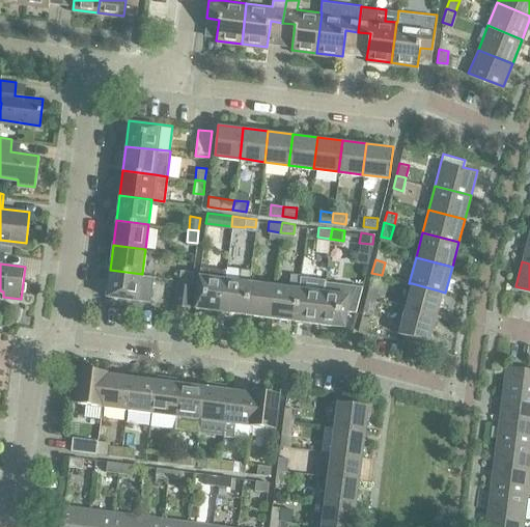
[(195,306),(221,309),(226,269),(200,266),(195,306)]
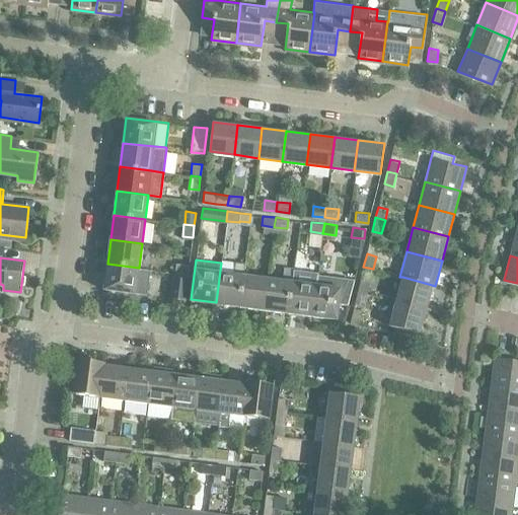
[(221,263),(216,302),(239,305),(243,274),(245,262),(235,261),(233,273),(220,271),(221,263)]
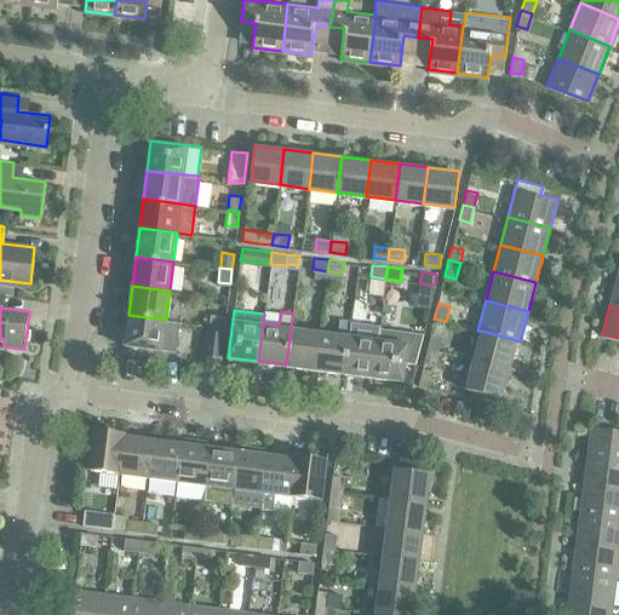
[(210,325),(224,327),(227,315),(211,314),(210,325)]
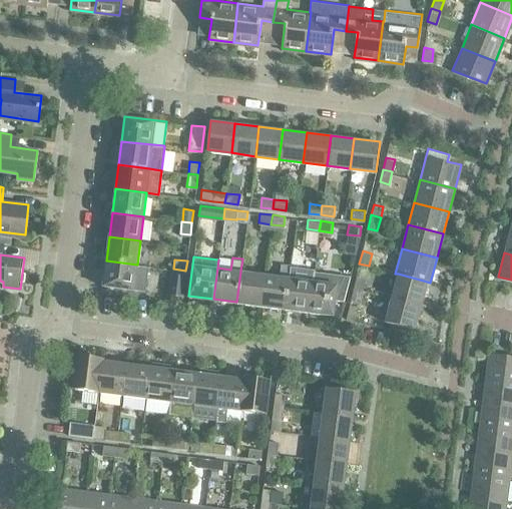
[(147,266),(137,265),(106,261),(103,285),(144,290),(147,266)]
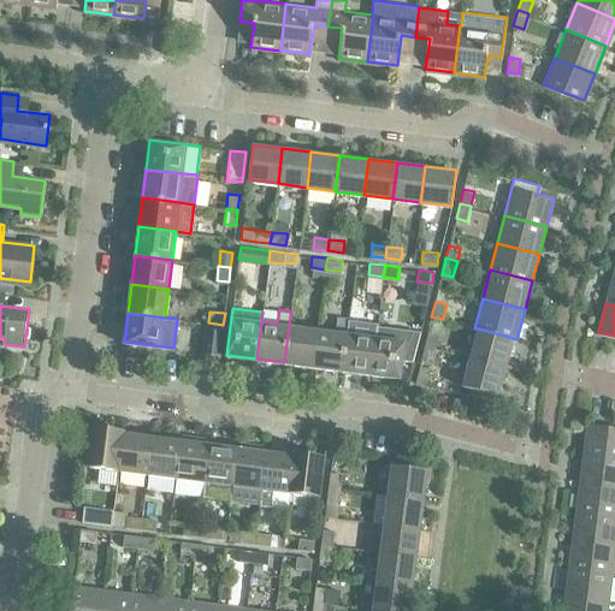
[(342,369),(347,332),(346,332),(348,318),(348,316),(337,315),(335,331),(318,328),(313,366),(342,369)]
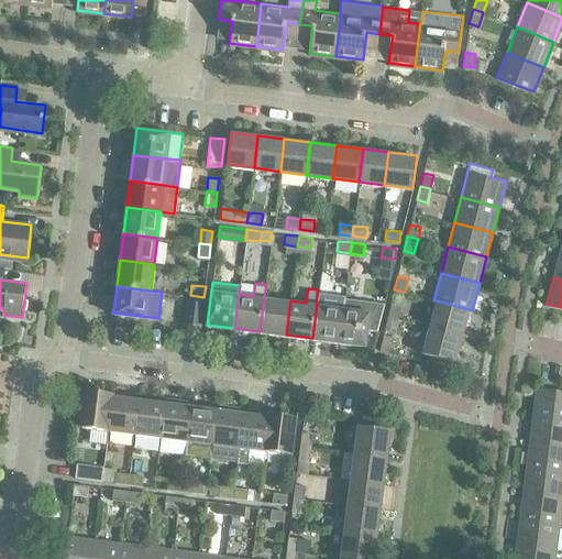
[(317,304),(312,338),(339,341),(344,297),(344,295),(318,291),(316,304),(317,304)]
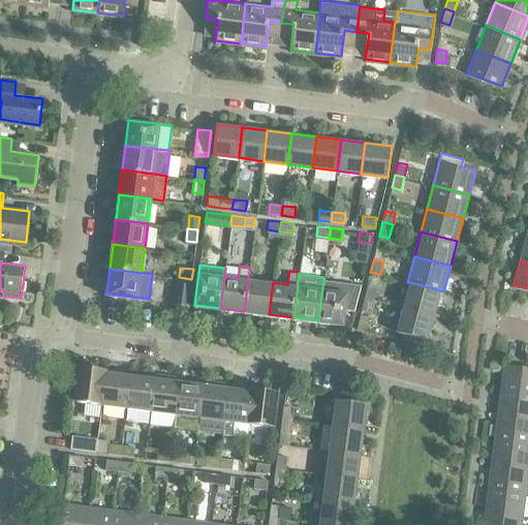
[(188,304),(191,279),(179,277),(175,303),(188,304)]
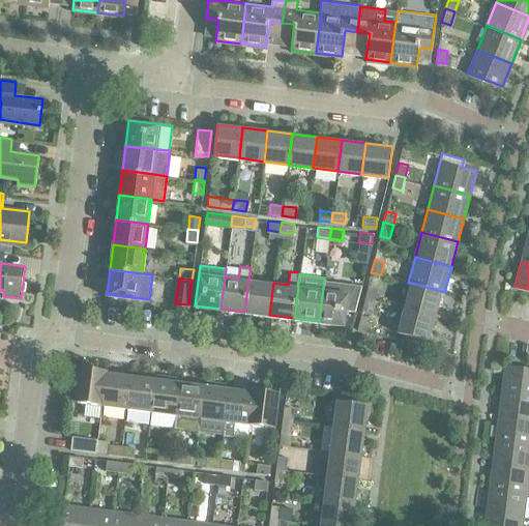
[(244,312),(269,315),(273,283),(248,280),(244,312)]
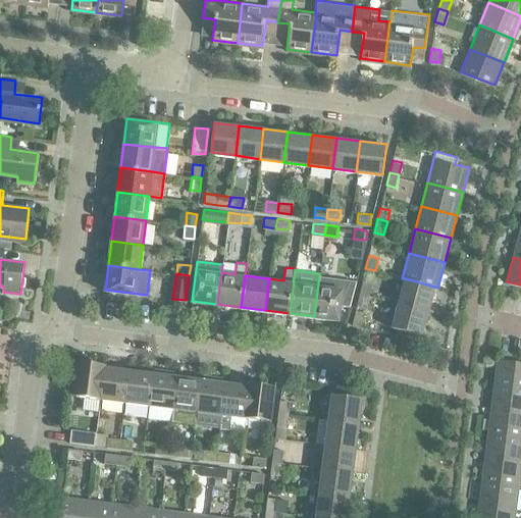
[(343,278),(319,275),(314,316),(339,320),(341,304),(350,305),(356,279),(343,278)]
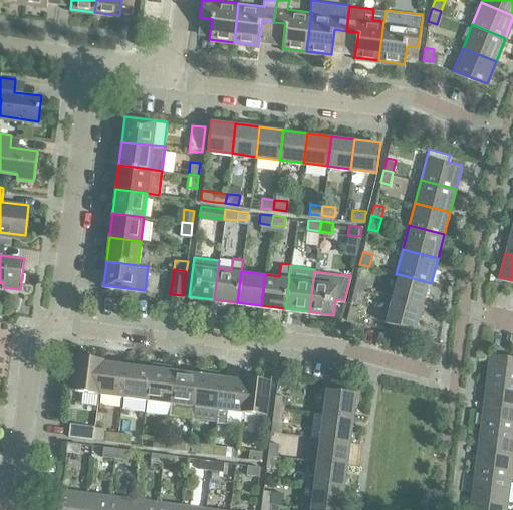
[(399,274),(393,297),(422,305),(428,282),(399,274)]
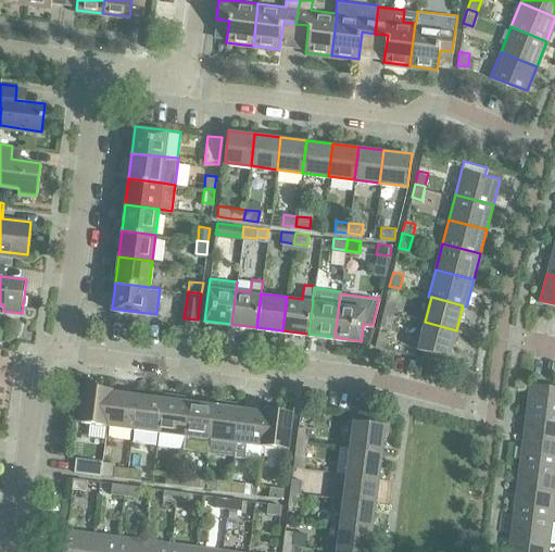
[(387,298),(383,311),(393,314),(396,300),(387,298)]
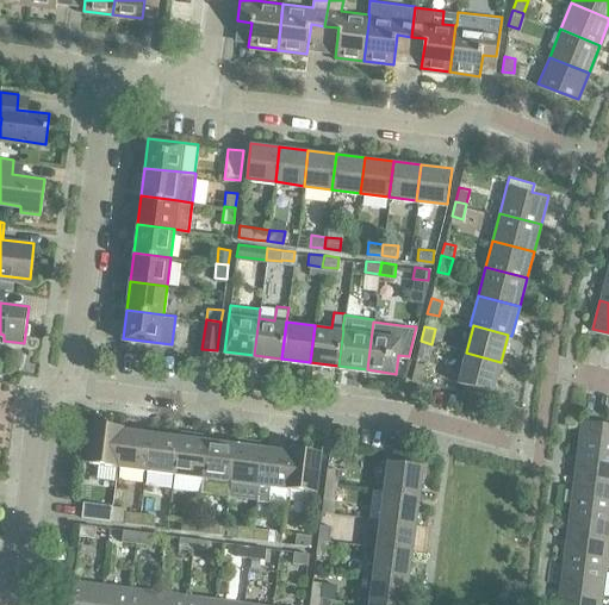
[(428,359),(432,344),(421,341),(417,355),(428,359)]
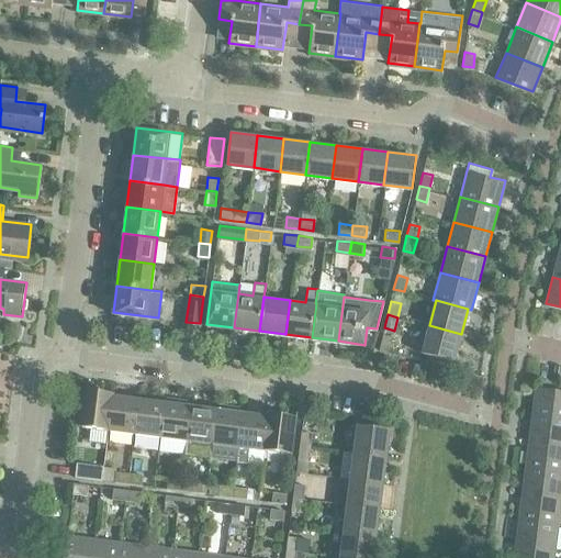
[(455,360),(461,334),(429,325),(423,352),(455,360)]
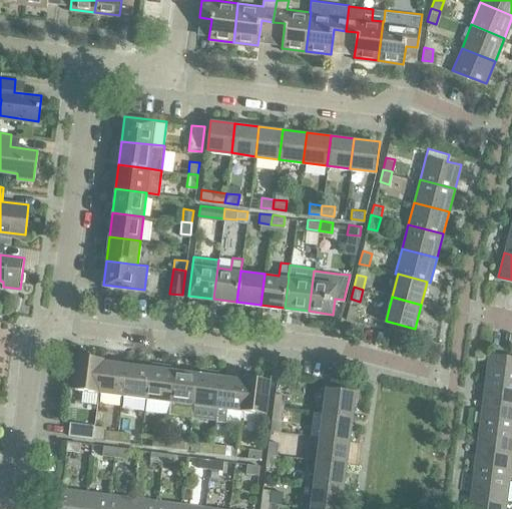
[(511,355),(489,352),(486,376),(511,379),(511,355)]
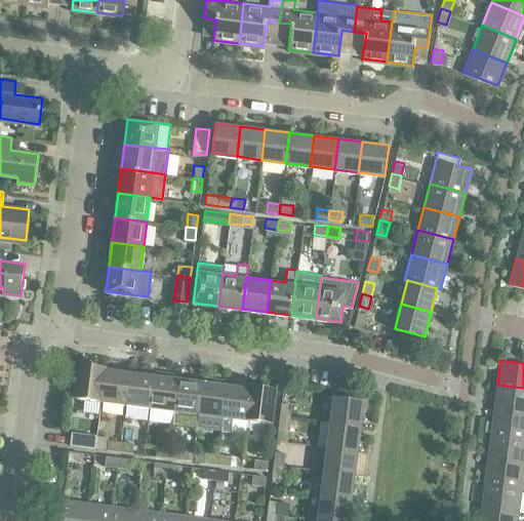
[(76,397),(101,400),(105,368),(106,368),(106,366),(80,363),(76,397)]
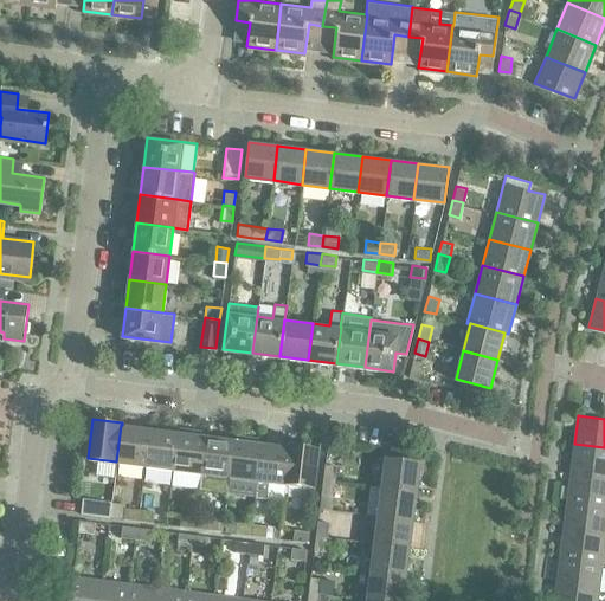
[(116,461),(145,465),(149,428),(122,425),(121,425),(116,461)]
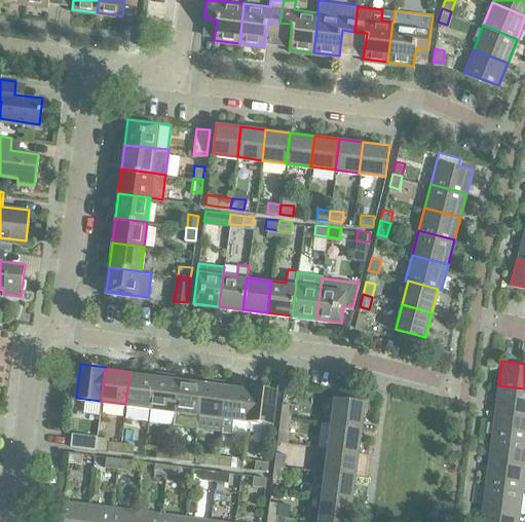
[(154,375),(129,372),(125,404),(150,407),(154,375)]
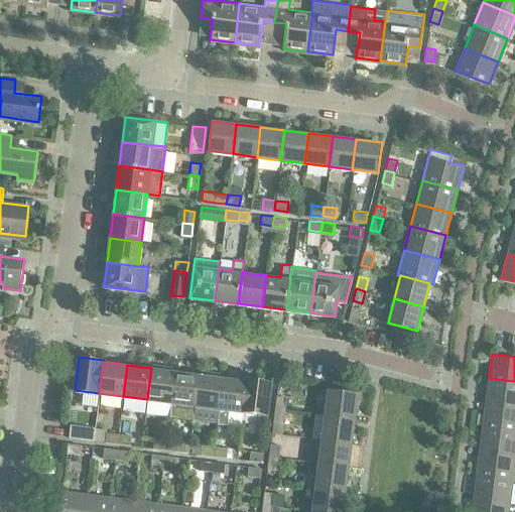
[(147,399),(171,402),(175,371),(151,368),(147,399)]
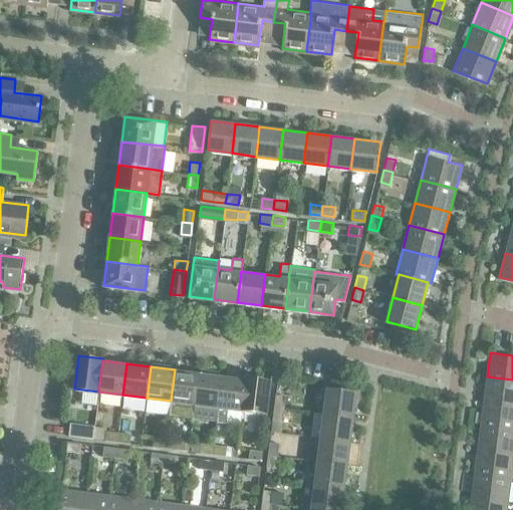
[(200,373),(199,372),(195,404),(218,408),(222,375),(213,374),(213,369),(201,368),(200,373)]
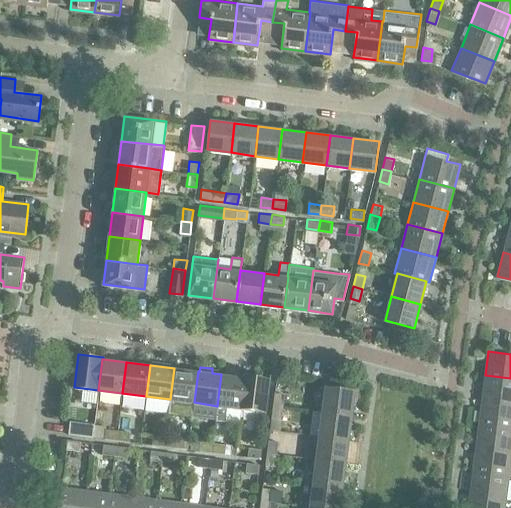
[(174,368),(170,399),(168,412),(192,415),(194,402),(198,371),(174,368)]
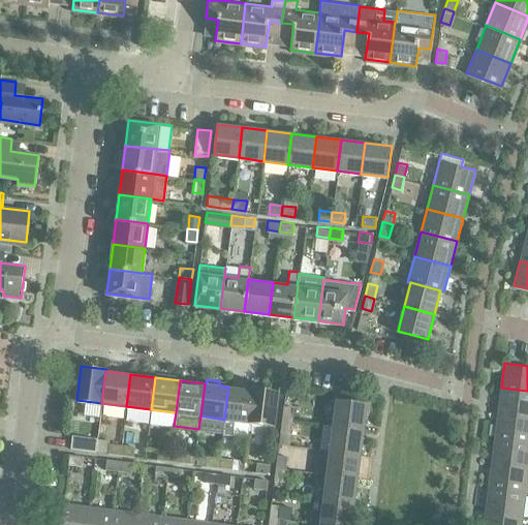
[(228,387),(224,420),(223,431),(234,432),(235,421),(249,423),(253,390),(252,390),(228,387)]
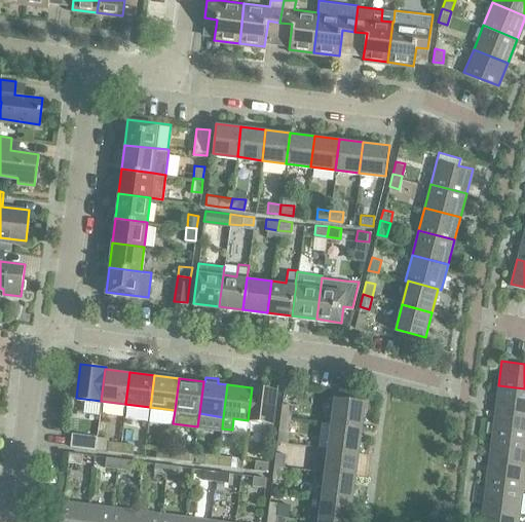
[(251,387),(252,387),(248,420),(273,423),(277,388),(252,385),(251,387)]
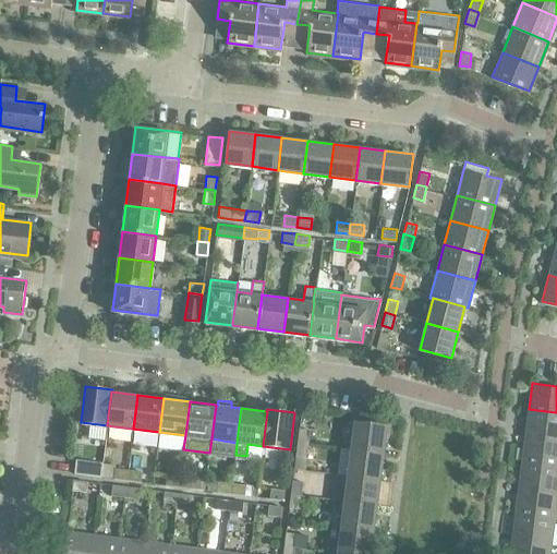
[(556,412),(529,409),(525,435),(556,438),(556,412)]
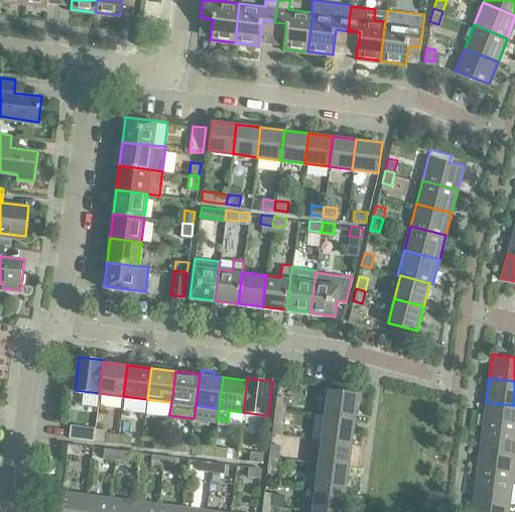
[(329,388),(326,412),(355,416),(358,392),(329,388)]
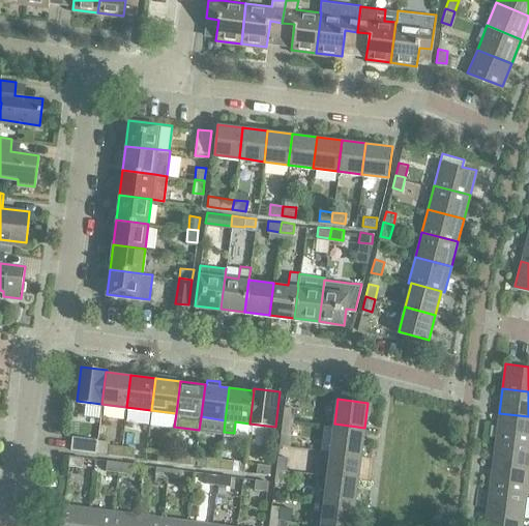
[(294,406),(284,405),(283,417),(292,418),(294,406)]
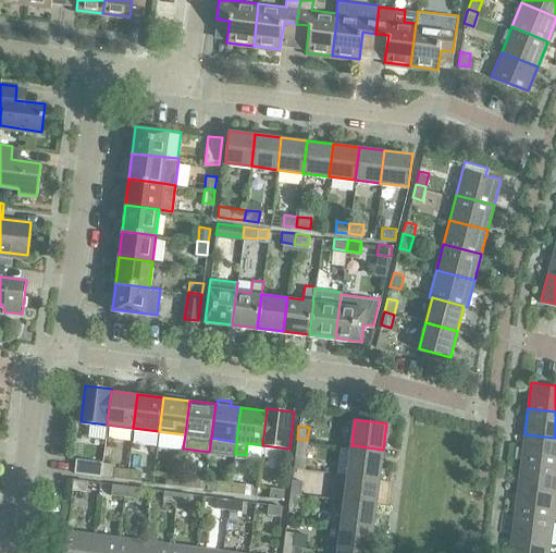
[(555,465),(555,438),(524,434),(521,461),(555,465)]
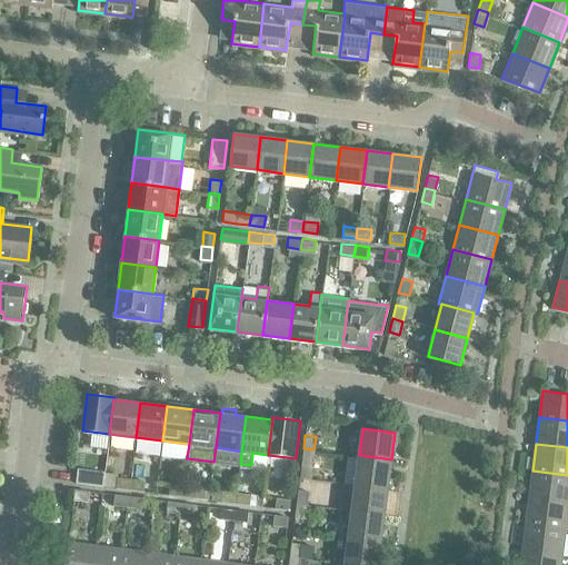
[(312,464),(314,449),(304,448),(301,463),(312,464)]
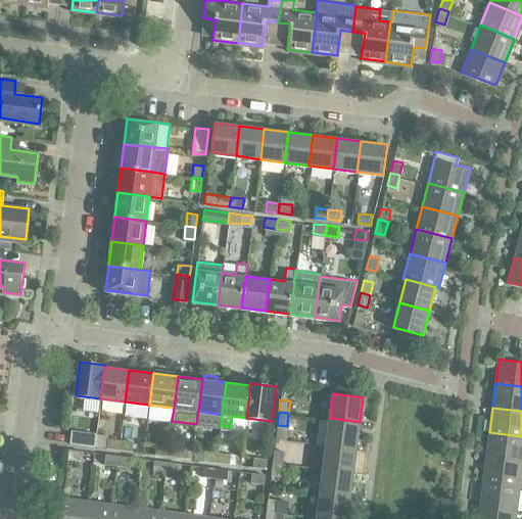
[(326,442),(357,446),(360,422),(330,418),(329,420),(319,418),(316,441),(326,442)]
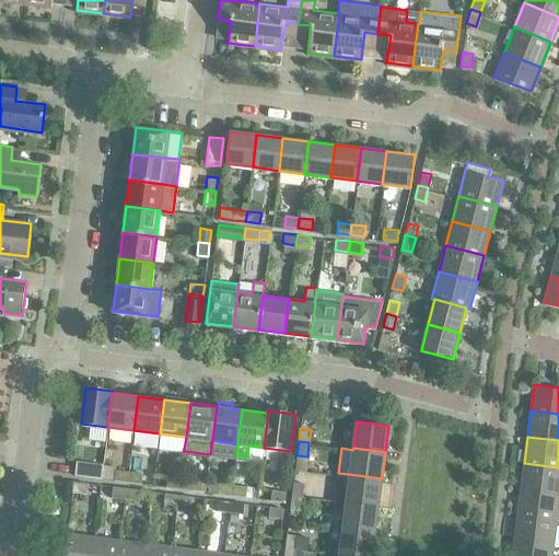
[(77,460),(74,473),(102,476),(103,463),(77,460)]
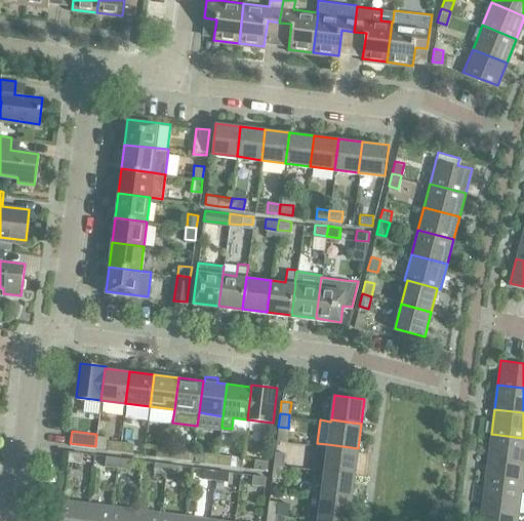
[(523,438),(491,434),(488,458),(523,463),(523,438)]
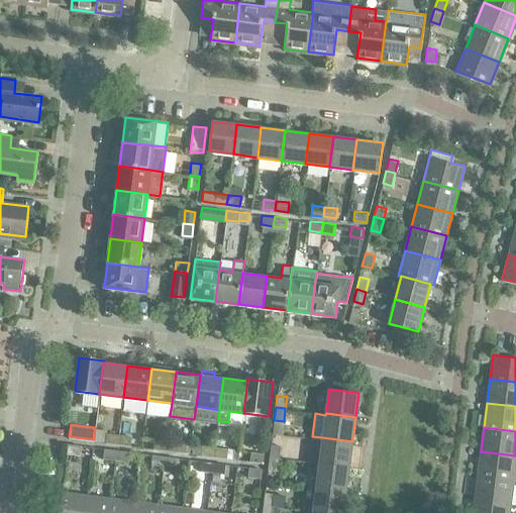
[(105,441),(117,443),(119,433),(106,432),(105,441)]
